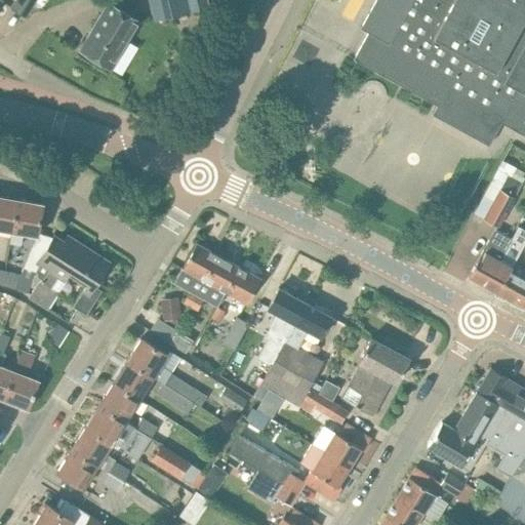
[(12,0),(9,7),(26,16),(35,0),(12,0)]
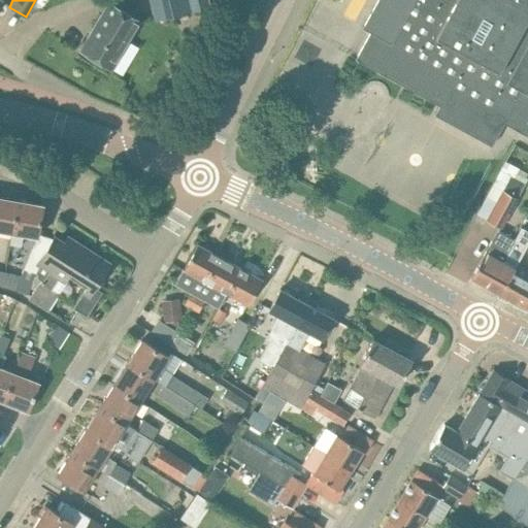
[(208,8),(206,0),(151,0),(155,19),(208,8)]
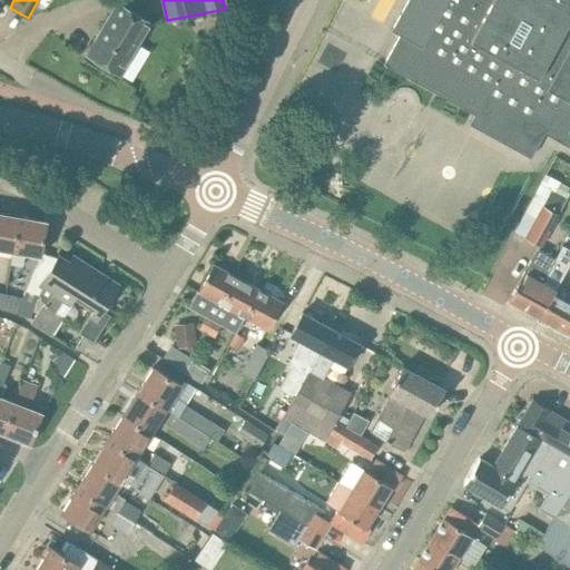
[(569,0),(406,0),(391,29),(399,33),(383,62),(474,112),(469,123),(530,157),(543,131),(569,146),(569,0)]
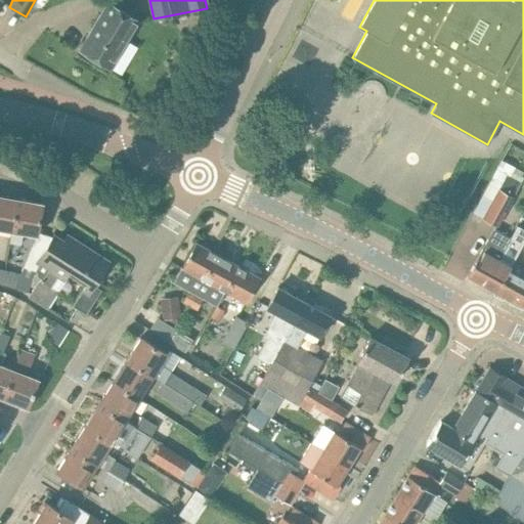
[(111,69),(140,20),(108,1),(79,49),(111,69)]
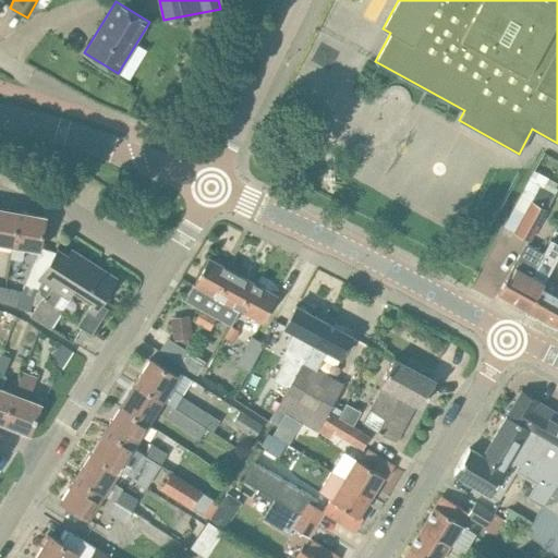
[(512,232),(530,241),(547,209),(546,208),(554,194),(543,187),(548,178),(534,170),(502,225),(513,231),(512,232)]
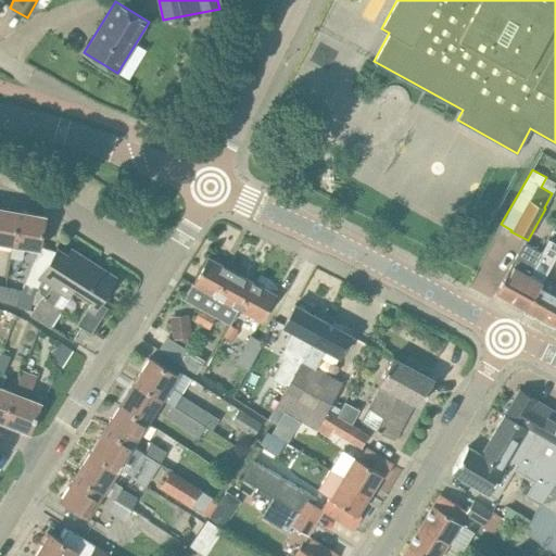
[(0,241),(12,243),(17,211),(0,206),(0,241)]
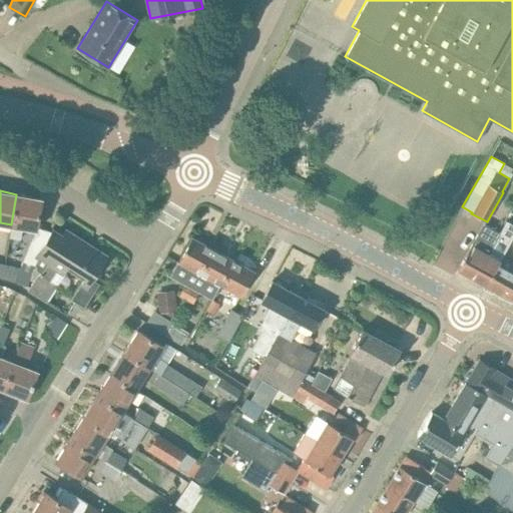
[(36,229),(36,226),(41,198),(16,194),(11,224),(9,236),(19,238),(22,226),(36,229)]
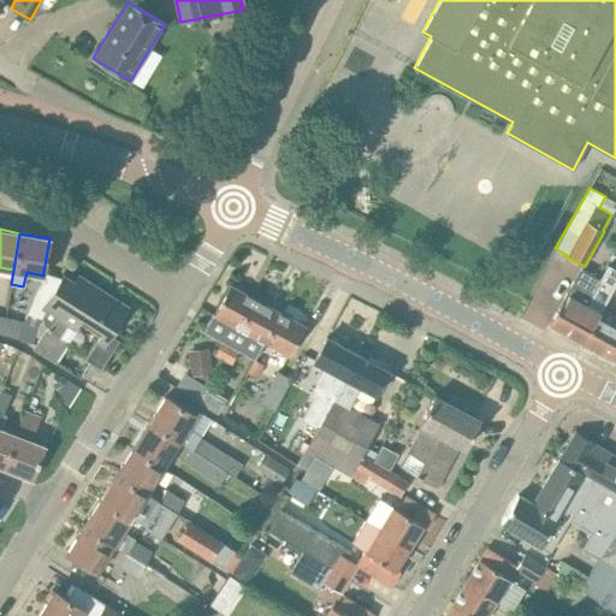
[(585,343),(599,318),(598,317),(615,282),(615,268),(606,265),(599,278),(580,267),(567,291),(569,292),(551,323),(585,343)]
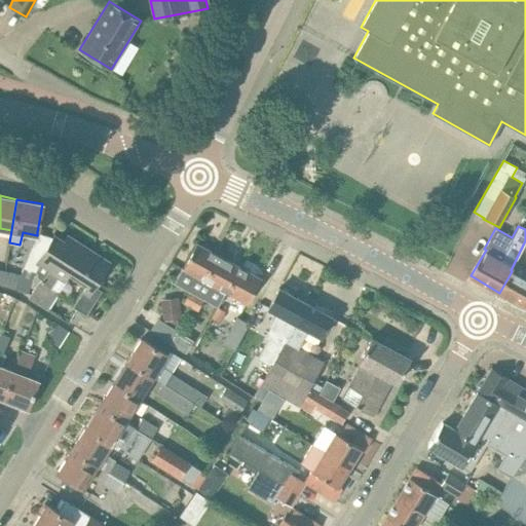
[(63,242),(53,236),(36,263),(38,264),(35,272),(30,287),(33,289),(28,297),(47,309),(58,293),(50,289),(57,279),(63,283),(68,274),(85,286),(72,306),(85,314),(102,290),(94,285),(108,263),(67,236),(63,242)]
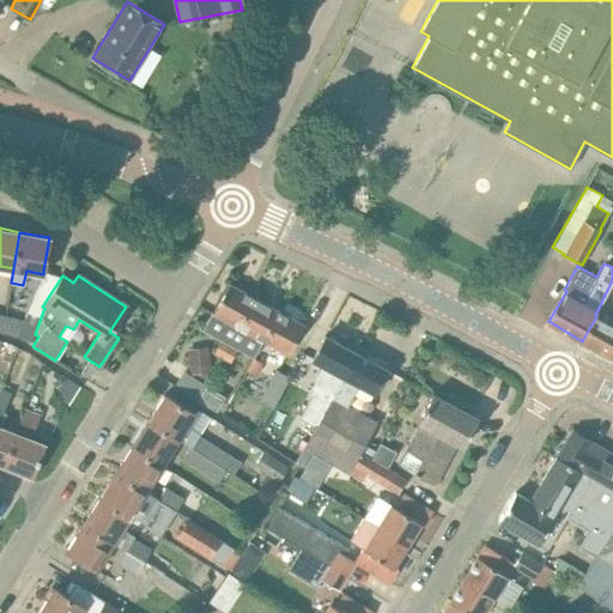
[(237,326),(254,296),(229,281),(212,313),(237,326)]
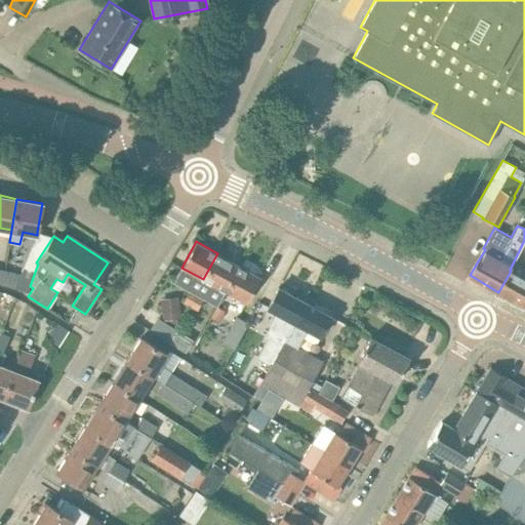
[(239,265),(217,253),(203,279),(225,291),(239,265)]
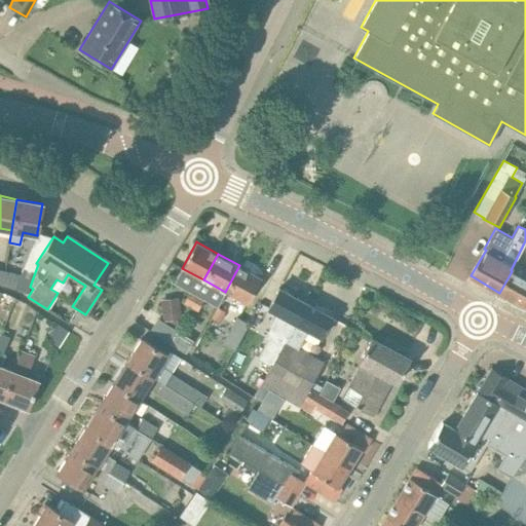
[(239,265),(225,292),(247,303),(261,277),(239,265)]
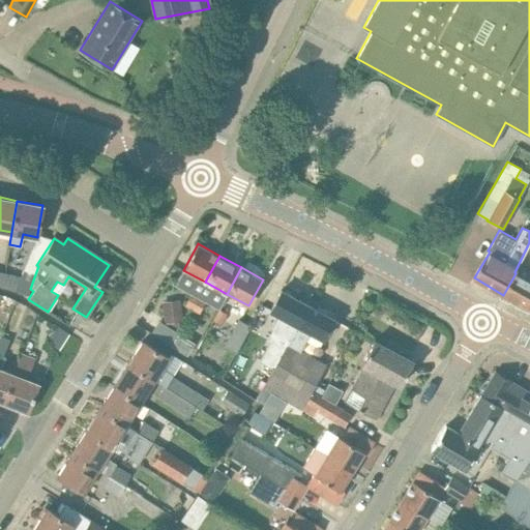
[(27,296),(35,274),(23,270),(20,277),(4,272),(2,287),(27,296)]
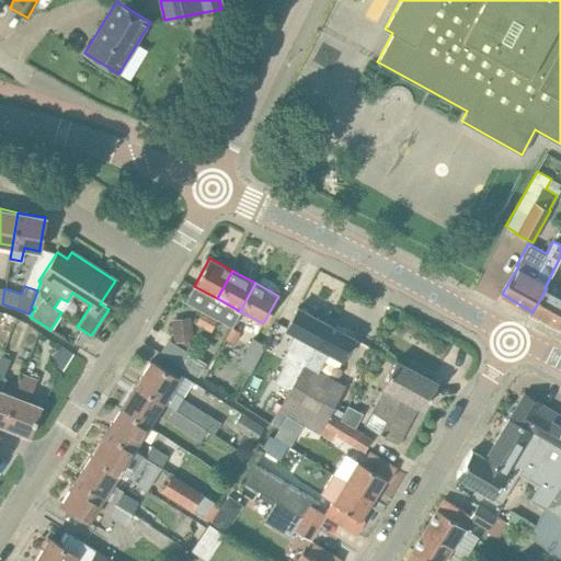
[(546,289),(533,312),(560,329),(560,289),(557,296),(546,289)]
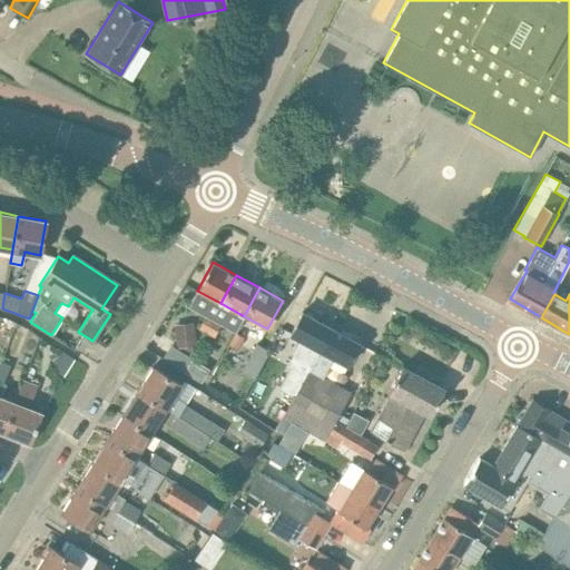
[(301,382),(331,327),(301,311),(290,333),(301,338),(291,355),(302,362),(297,371),(291,366),(279,387),(285,392),(274,412),(259,404),(261,403),(245,394),(237,409),(274,429),(301,382)]
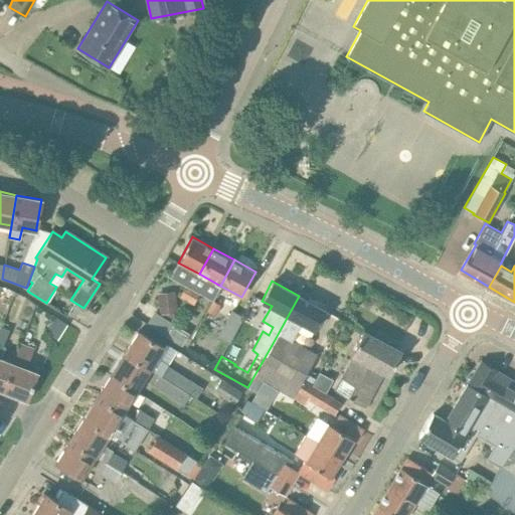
[(185,300),(192,288),(185,284),(178,296),(185,300)]
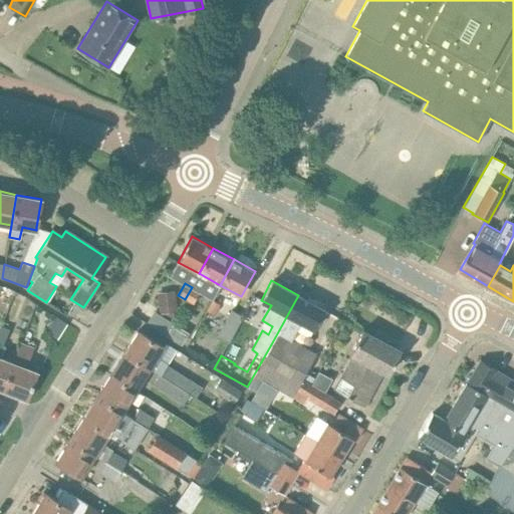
[(192,287),(185,299),(192,303),(199,291),(192,287)]
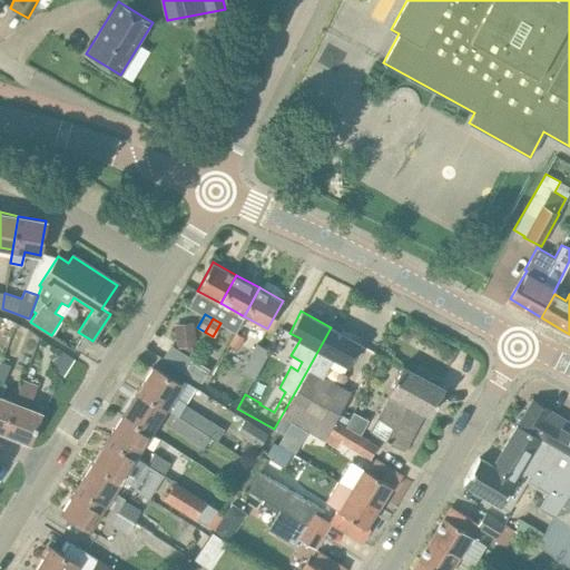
[(183,352),(185,353),(193,352),(192,345),(196,345),(193,322),(173,325),(176,347),(182,346),(183,352)]
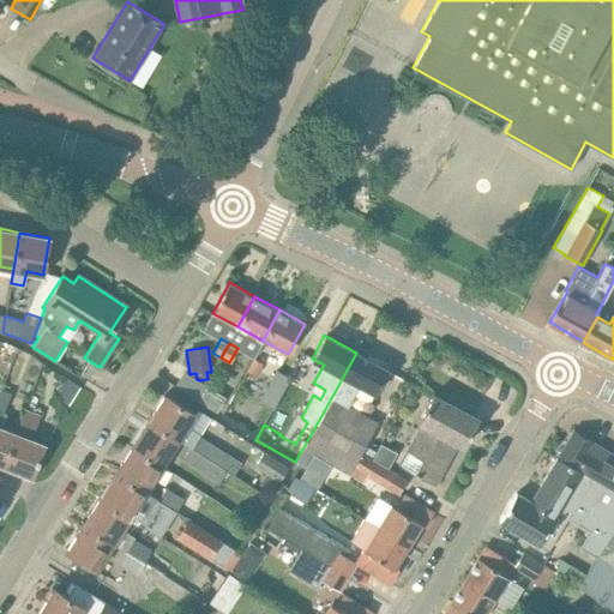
[(372,361),(356,353),(324,411),(295,462),(294,463),(305,469),(313,455),(349,474),(360,453),(378,422),(348,405),(360,385),(375,393),(389,369),(386,368),(386,362),(374,356),(372,361)]
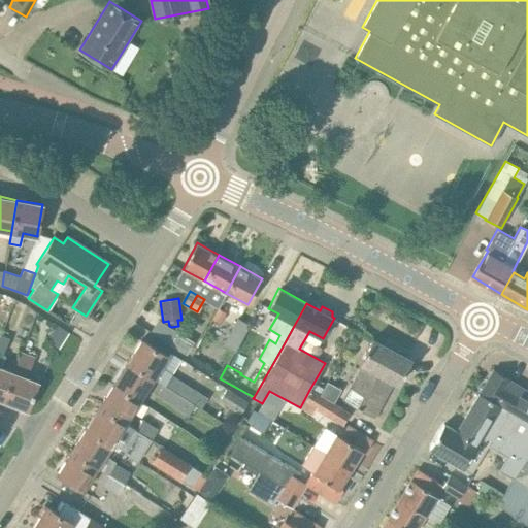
[(221,323),(226,311),(218,307),(211,319),(221,323)]
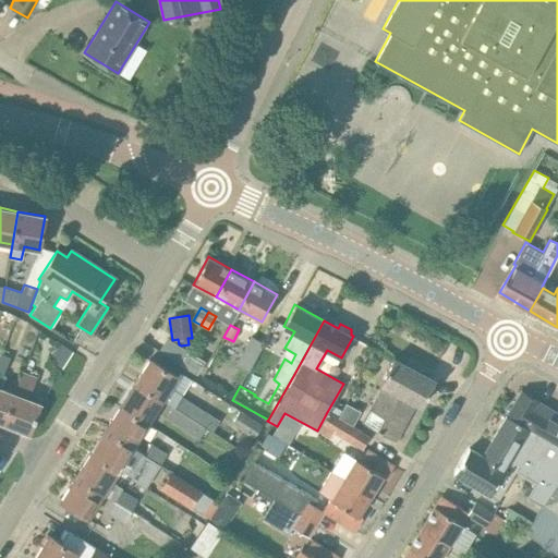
[(247,371),(262,342),(251,336),(235,364),(247,371)]
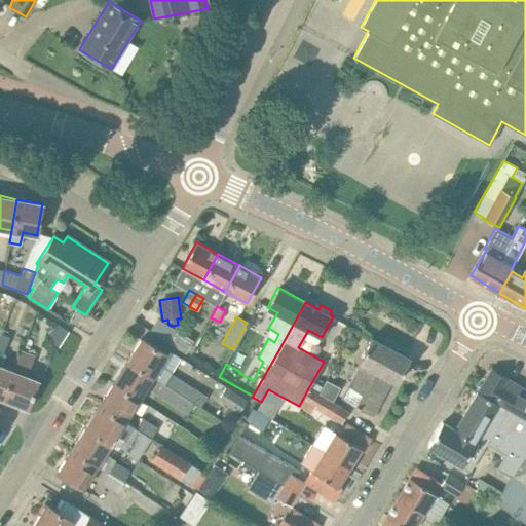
[(57,346),(67,331),(57,324),(46,339),(57,346)]
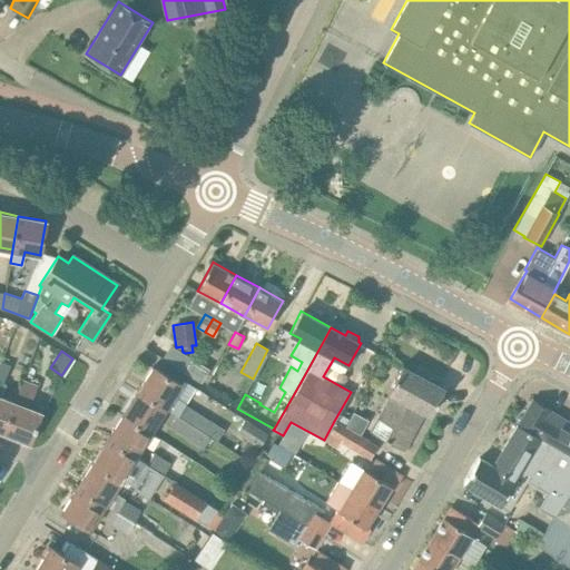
[(192,357),(184,371),(200,382),(209,369),(192,357)]
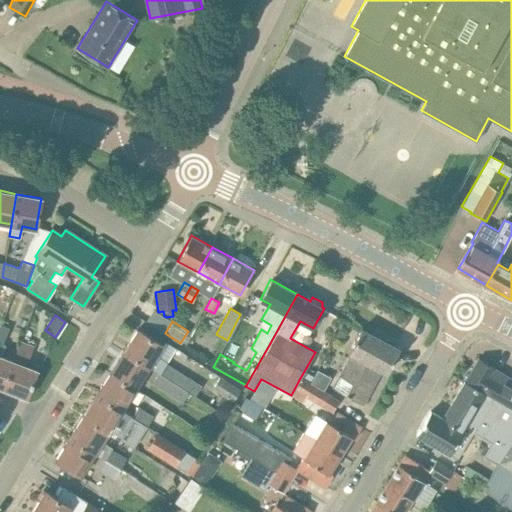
[(13,361),(1,356),(6,344),(3,343),(9,328),(0,323),(0,386),(3,388),(13,361)]
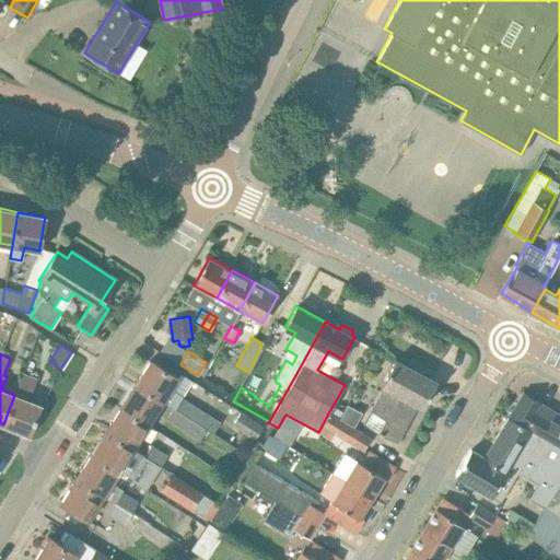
[(135,383),(163,401),(173,408),(207,429),(213,418),(182,397),(183,396),(171,388),(178,376),(150,359),(135,383)]
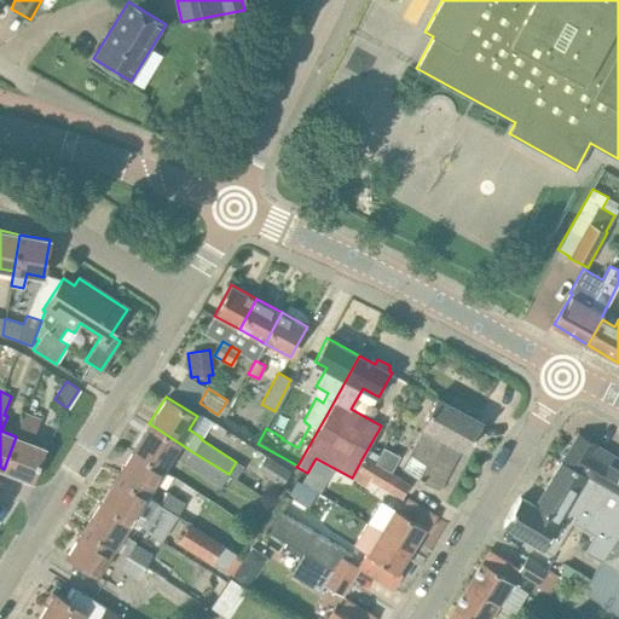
[(424,427),(401,468),(438,487),(460,447),(467,451),(482,422),(437,397),(421,426),(424,427)]
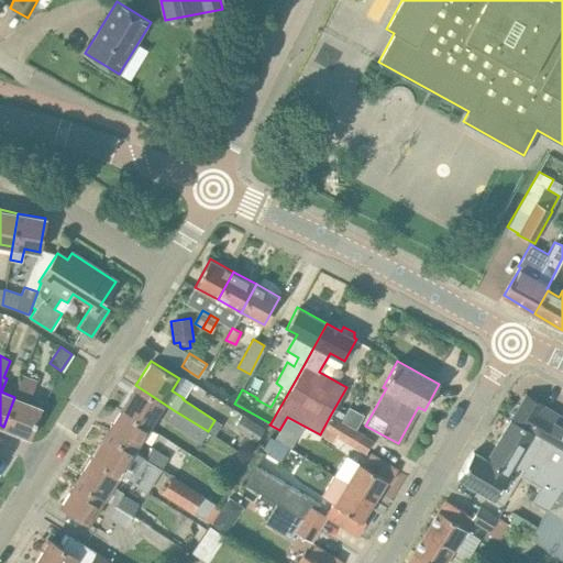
[(14,397),(3,427),(30,437),(41,407),(28,401),(32,389),(19,384),(14,397)]
